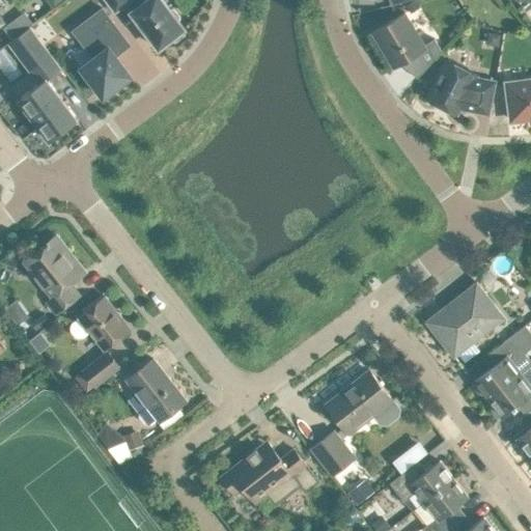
[(108,0),(116,10),(130,0),(108,0)]
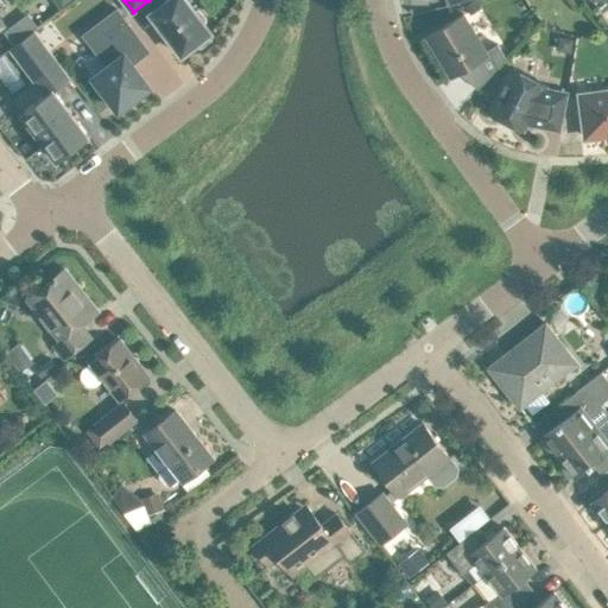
[(202,46),(210,40),(209,35),(211,32),(187,0),(168,0),(151,13),(182,55),(196,44),(202,46)]
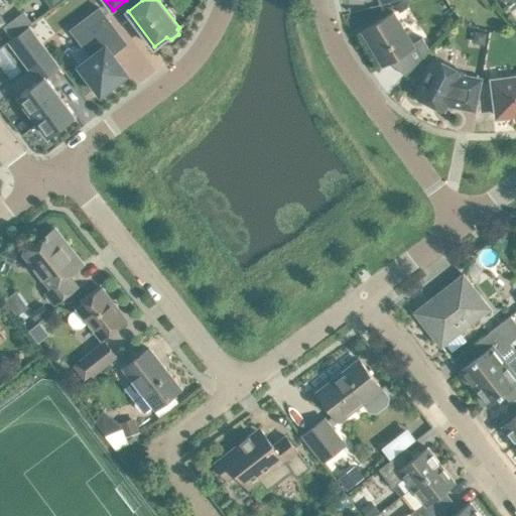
[(113,53),(127,43),(100,7),(71,29),(85,47),(86,46),(92,54),(79,65),(101,94),(103,92),(105,95),(116,86),(114,84),(128,74),(113,53)]
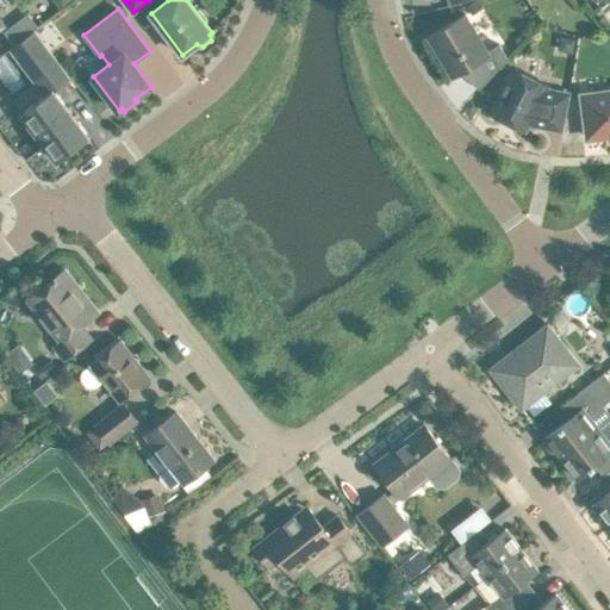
[(487,51),(465,14),(428,36),(453,78),(461,73),(480,89),(508,58),(499,44),(487,51)]
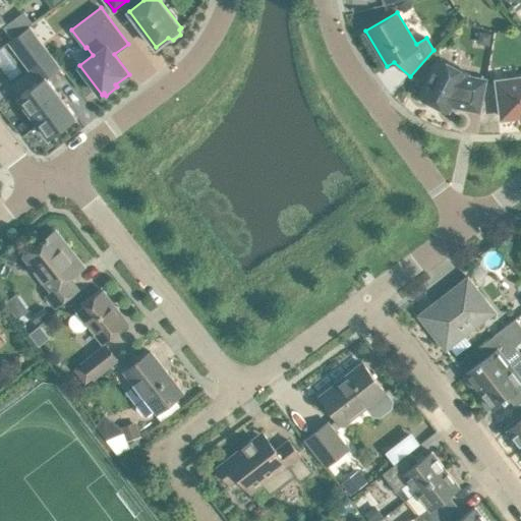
[(49,138),(76,117),(47,77),(60,67),(29,26),(9,42),(39,81),(18,97),(49,138)]
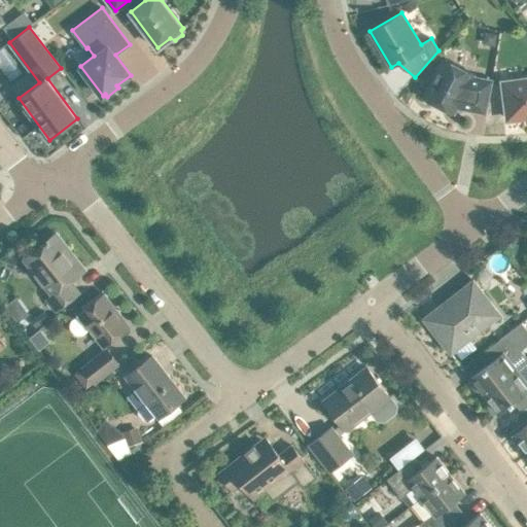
[(494,45),(496,33),(485,31),(483,39),(487,44),(494,45)]
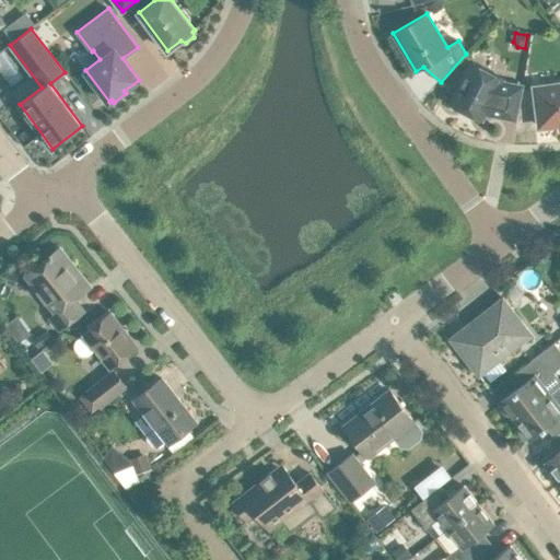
[(515,119),(520,98),(522,85),(501,81),(502,78),(473,62),(451,104),(480,119),(487,107),(501,111),(500,117),(515,119)]
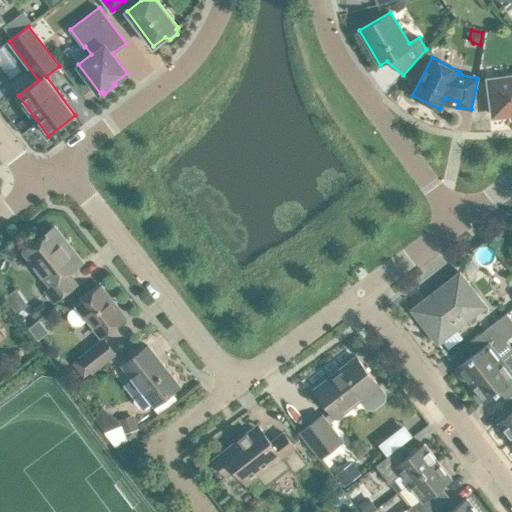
[(511,76),(489,80),(491,96),(493,116),(511,113),(511,76)]
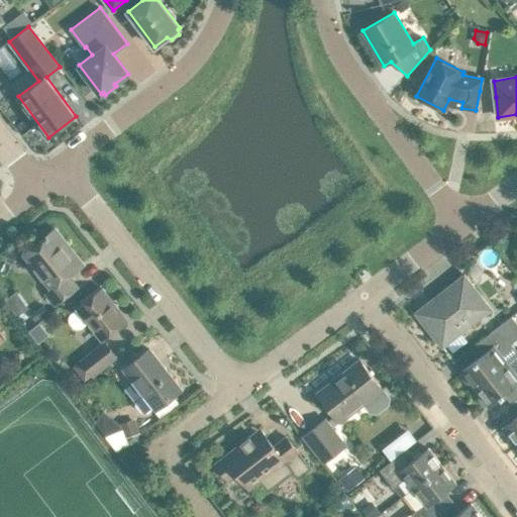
[(500,245),(513,237),(506,225),(493,233),(500,245)]
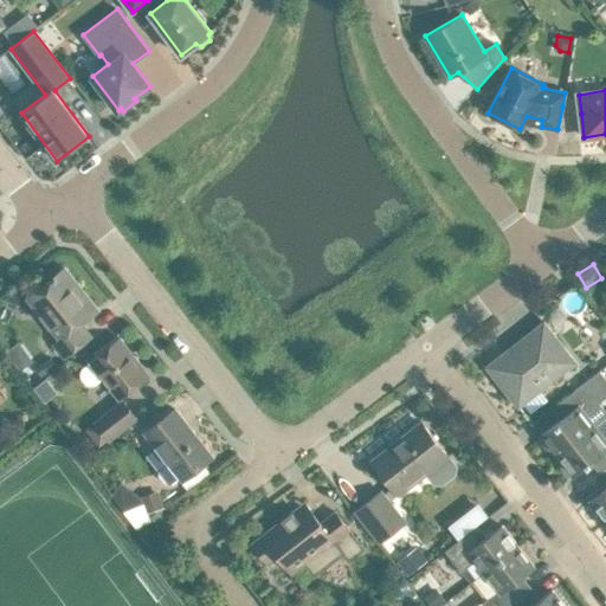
[(65,356),(72,350),(91,336),(81,323),(92,314),(73,290),(78,285),(64,268),(27,297),(42,316),(60,339),(53,343),(65,356)]
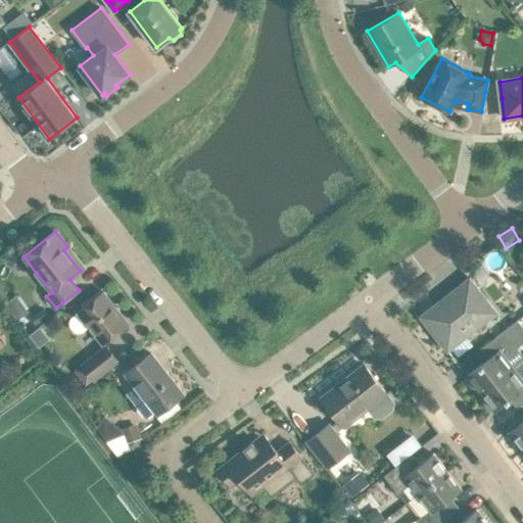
[(447,351),(497,313),(469,277),(420,316),(447,351)]
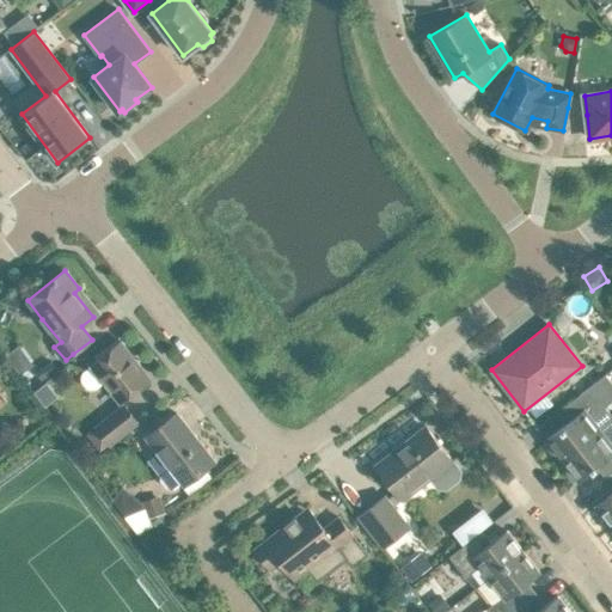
[(129,395),(147,380),(136,365),(138,363),(121,341),(102,356),(91,365),(92,365),(83,372),(81,377),(81,381),(87,387),(91,389),(96,389),(105,383),(121,402),(129,395)]
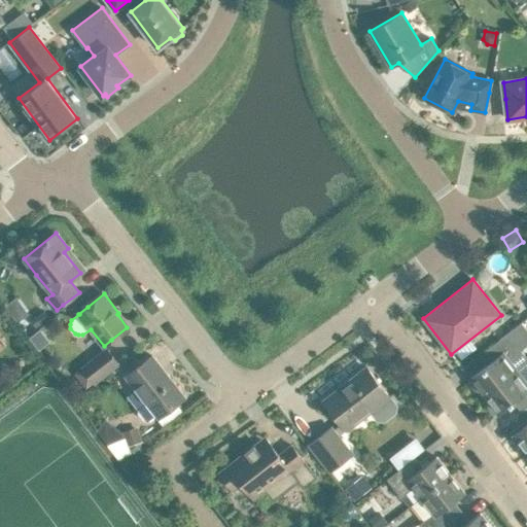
[(471,380),(468,382),(475,389),(477,387),(484,396),(518,371),(508,359),(521,350),(519,347),(526,341),(526,328),(522,322),(499,340),(506,350),(486,365),(469,378),(471,380)]
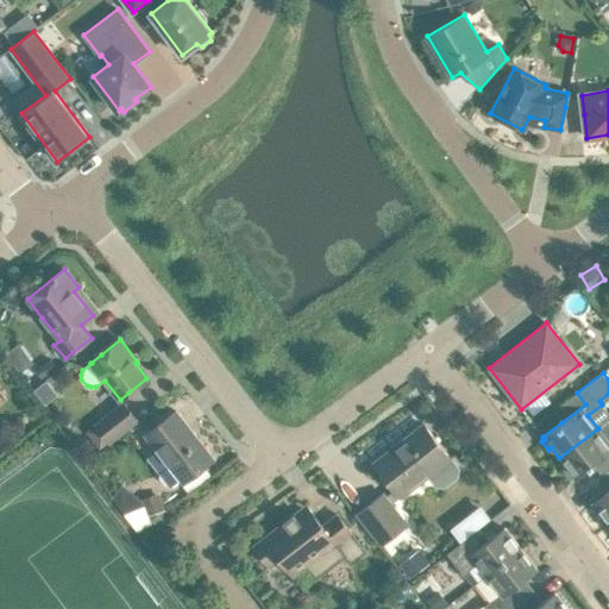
[(110,441),(137,419),(124,402),(96,425),(110,441)]
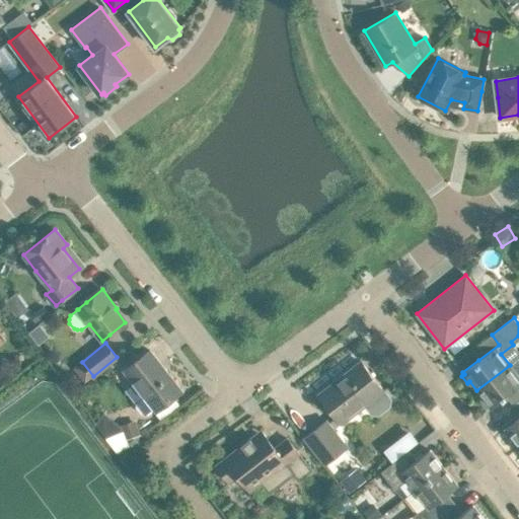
[(150,350),(124,370),(144,395),(137,400),(137,406),(142,413),(148,414),(154,409),(156,411),(162,419),(180,404),(173,396),(181,390),(150,350)]
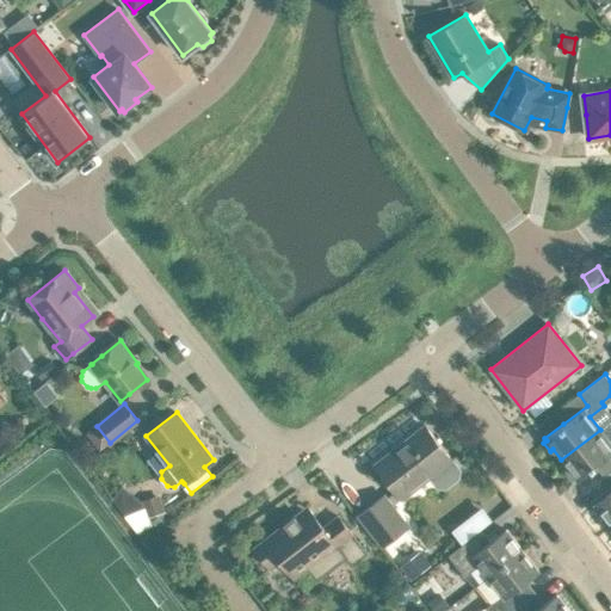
[(458,477),(460,470),(451,460),(425,425),(376,464),(402,498),(429,477),(436,486),(445,487),(458,477)]
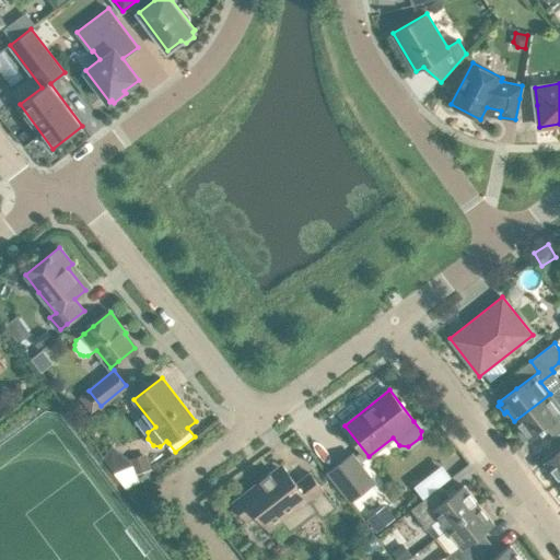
[(550,394),(514,421),(521,430),(518,432),(524,440),(527,438),(528,440),(559,416),(559,403),(558,405),(550,394)]
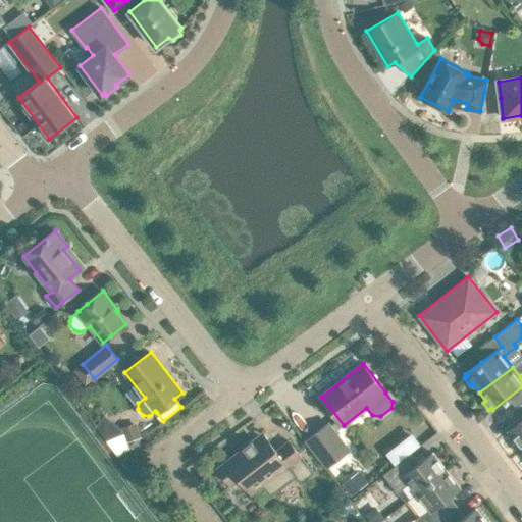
[(460,412),(466,407),(452,388),(446,394),(460,412)]
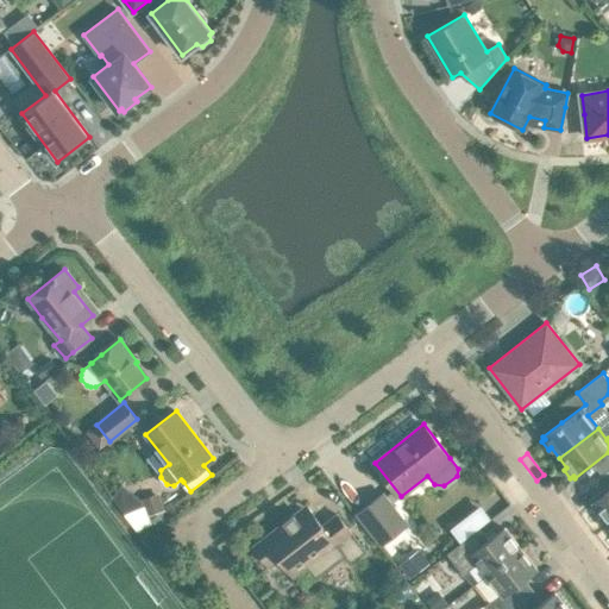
[(608,469),(604,473),(608,481),(608,488),(592,501),(608,521),(608,469)]
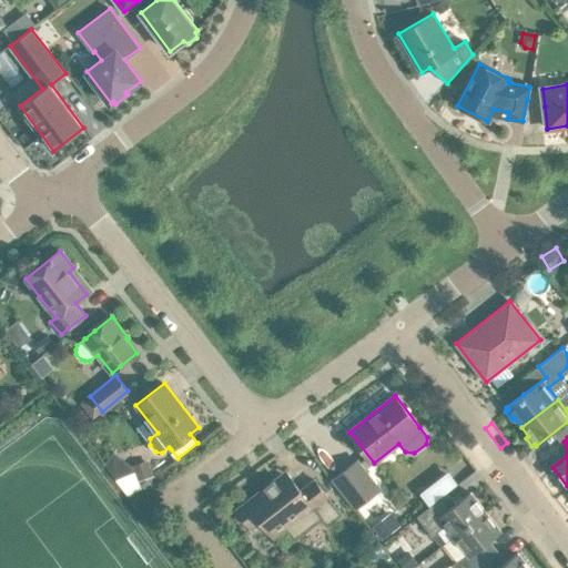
[(465,447),(437,472),(448,483),(476,458),(465,447)]
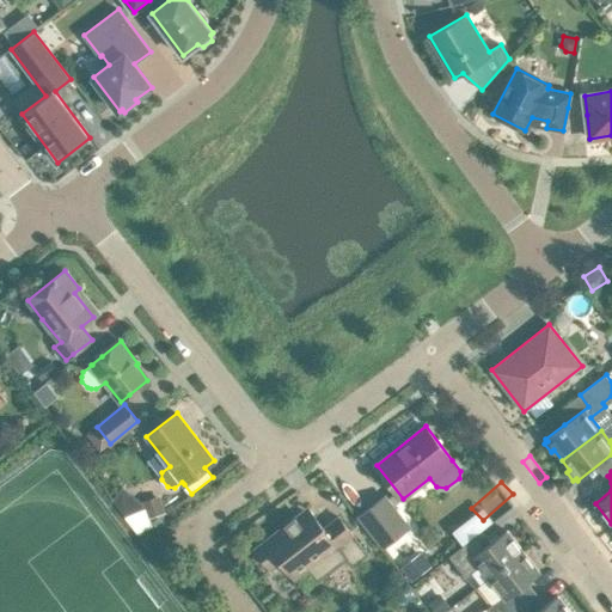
[(384,546),(389,543),(409,526),(385,496),(360,516),(384,546)]
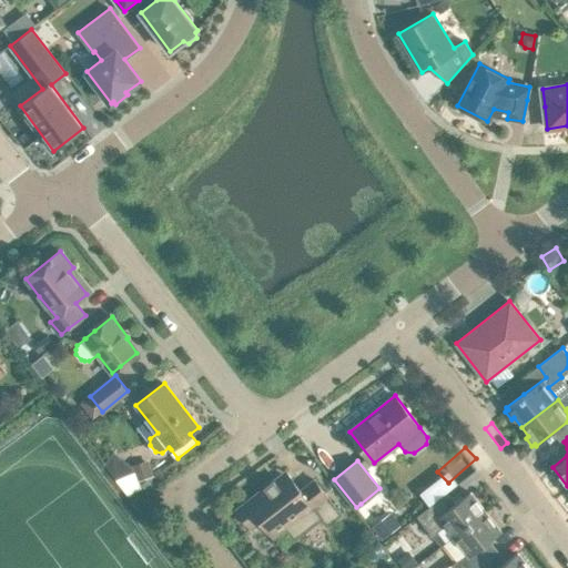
[(246,501),(236,508),(240,513),(252,527),(261,520),(274,537),(285,528),(294,539),(321,518),(326,525),(341,515),(314,479),(313,480),(301,489),(292,478),(286,483),(281,475),(246,501)]
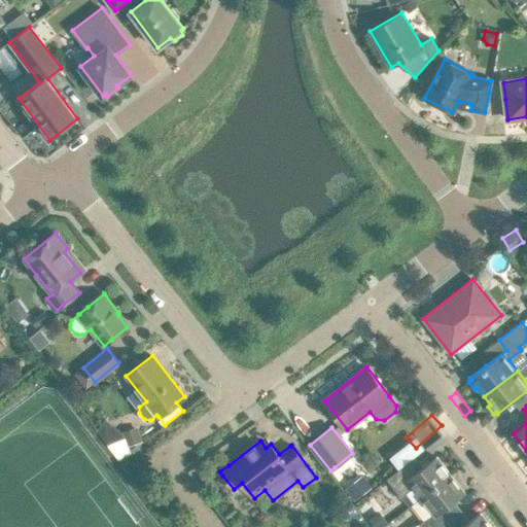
[(451,475),(436,456),(419,469),(411,460),(395,472),(387,479),(401,496),(414,487),(421,497),(451,475)]
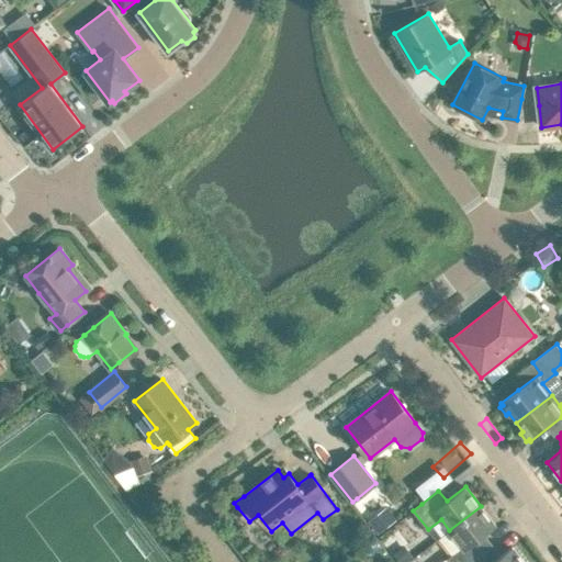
[(446,559),(441,561),(470,561),(485,550),(478,540),(496,526),(481,506),(449,530),(462,547),(451,554),(446,559)]
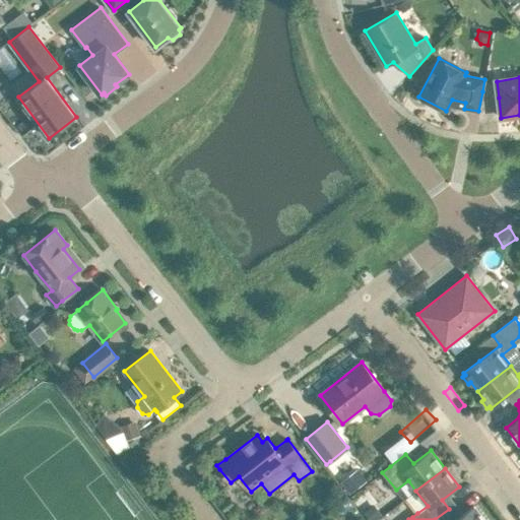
[(341,518),(354,508),(347,499),(335,509),(341,518)]
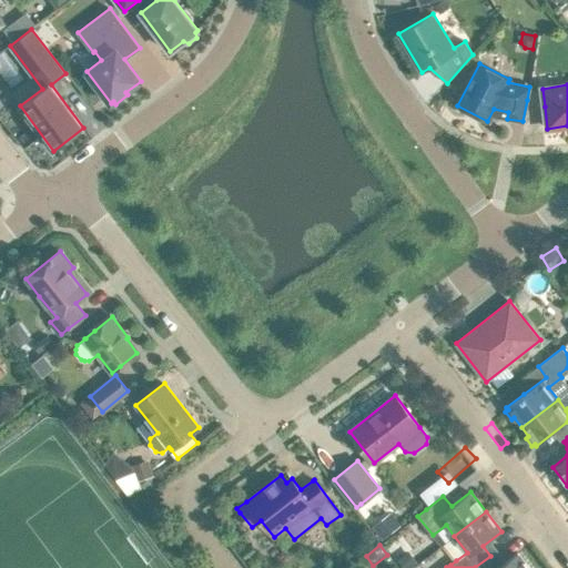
[(404,567),(408,567),(418,561),(408,549),(397,557),(404,567)]
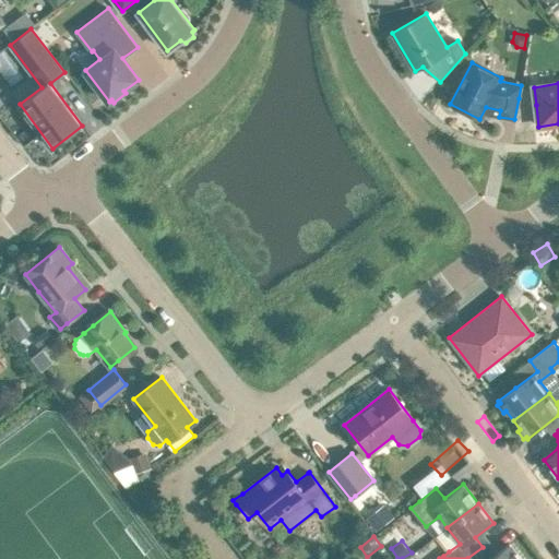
[(521,558),(509,543),(491,558),(483,547),(467,558),(521,558)]
